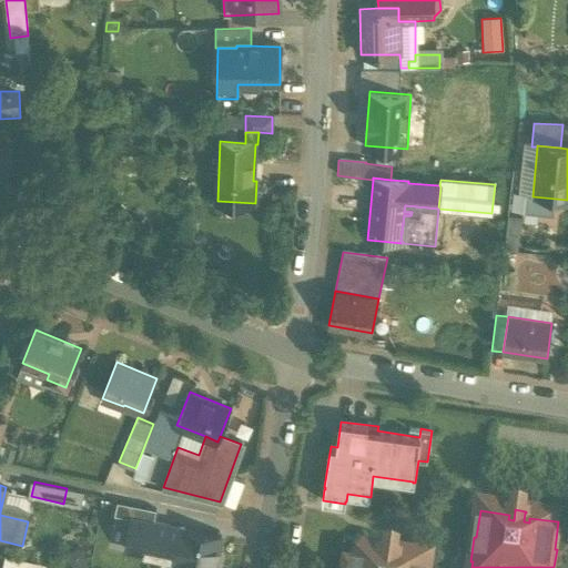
[(184,527),(133,517),(127,548),(178,559),(184,527)]
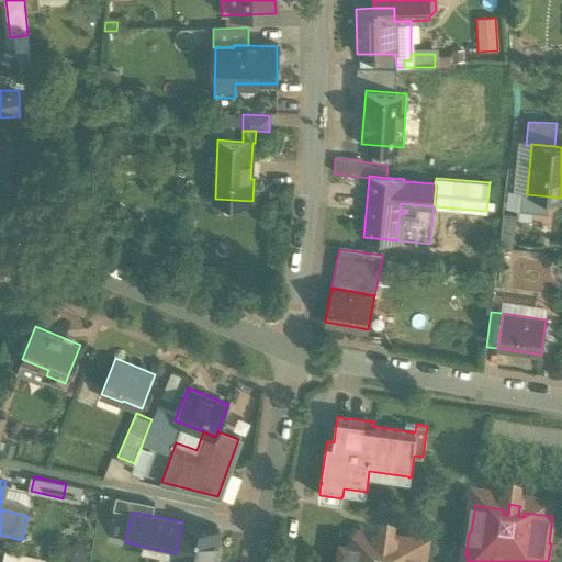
[(211,561),(218,529),(182,521),(176,553),(173,561),(211,561)]
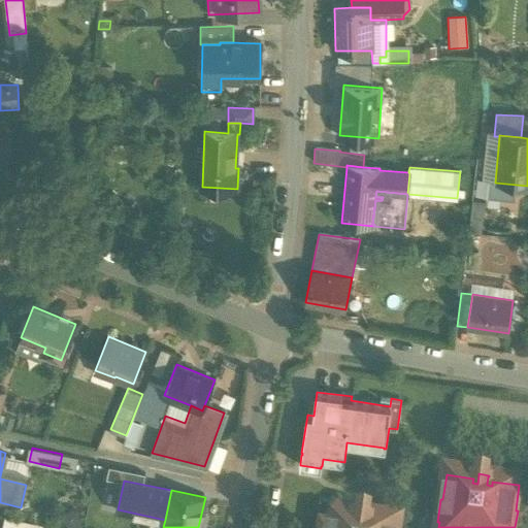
[(350,516),(323,512),(321,527),(395,527),(396,522),(369,519),(368,523),(364,522),(365,515),(365,514),(365,513),(355,510),(355,513),(354,521),(350,520),(350,516)]
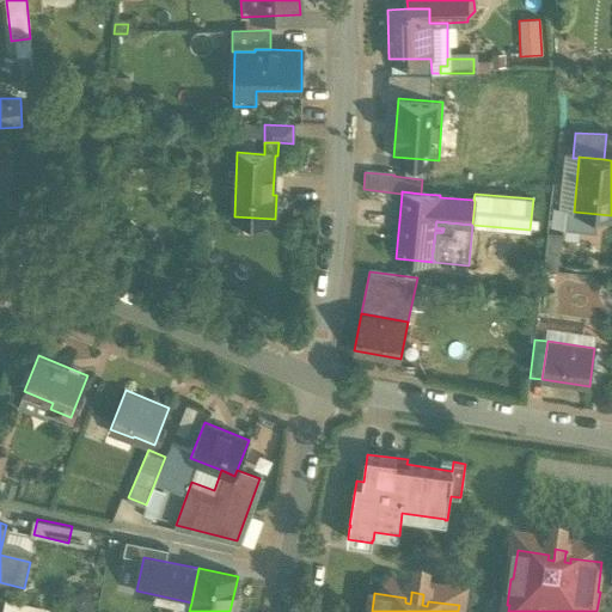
[(34,611),(36,605),(6,599),(2,611),(34,611)]
